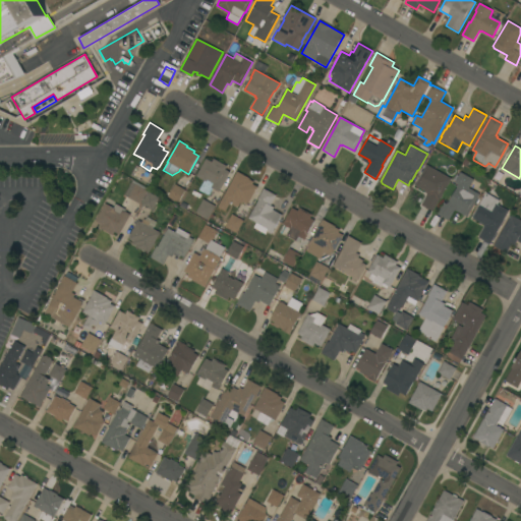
[(219,192),(213,188),(209,196),(198,190),(204,181),(196,177),(206,159),(212,162),(214,159),(227,166),(225,170),(230,172),(219,192)]
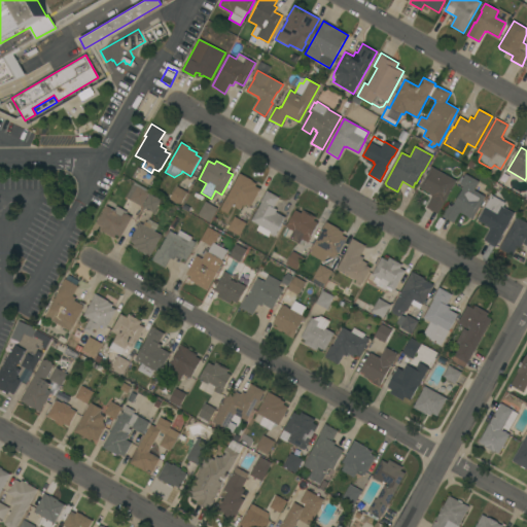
[(437,214),(425,208),(431,197),(430,196),(431,195),(419,187),(431,167),(456,181),(437,214)]
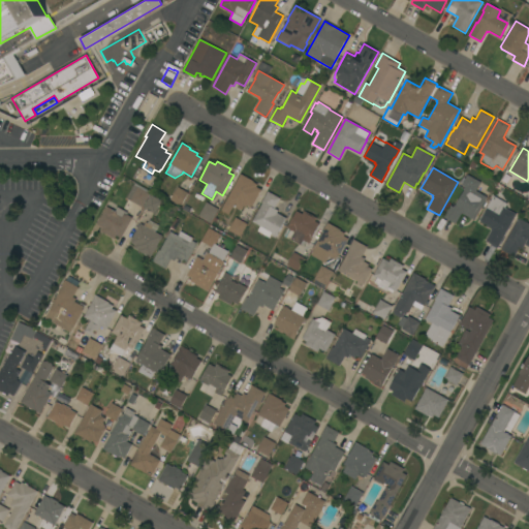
[(241,175),(253,181),(253,182),(257,185),(256,187),(261,190),(251,208),(247,206),(246,207),(244,206),(241,211),(234,207),(228,215),(221,211),(241,175)]
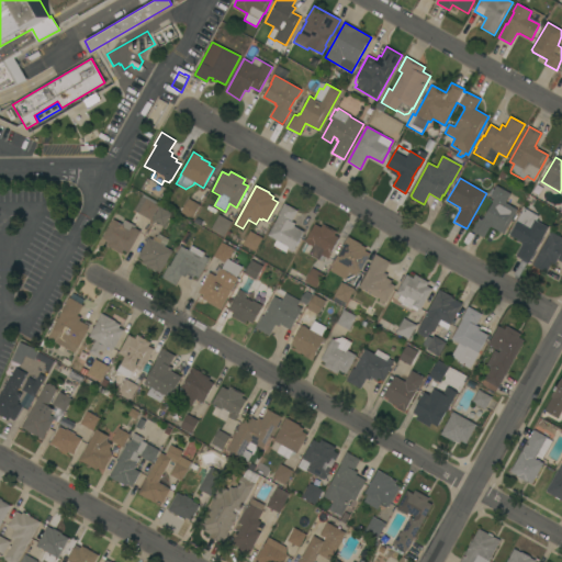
[(504,235),(490,227),(484,238),(471,232),(479,218),(482,220),(483,218),(484,218),(493,202),(492,201),(493,199),(491,198),(497,186),(510,194),(506,203),(518,210),(504,235)]
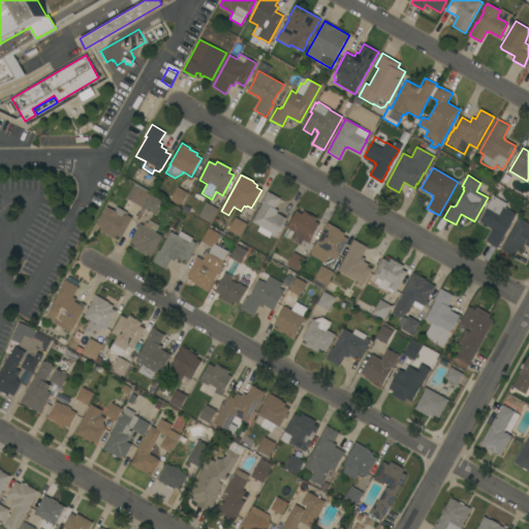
[(126,198),(134,183),(151,192),(143,208),(126,198)]
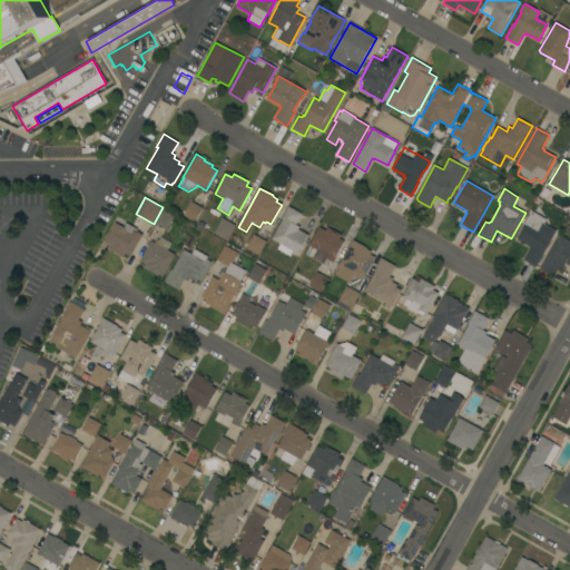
[(195,222),(184,215),(190,202),(203,208),(195,222)]
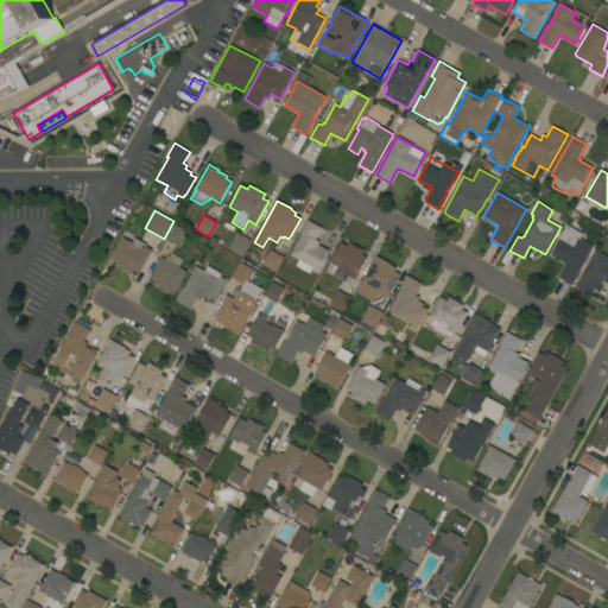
[(302,234),(301,233),(308,220),(322,228),(316,240),(320,242),(318,245),(329,251),(316,273),(311,271),(310,273),(296,266),(299,260),(290,255),(302,234)]
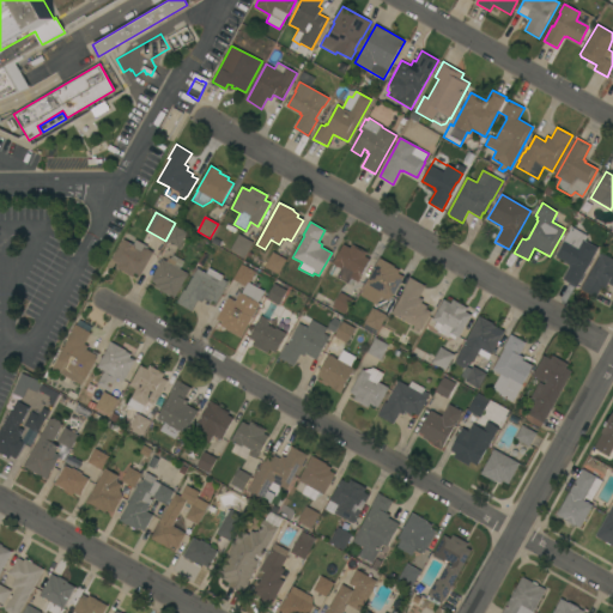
[(180,248),(167,241),(174,225),(188,234),(180,248)]
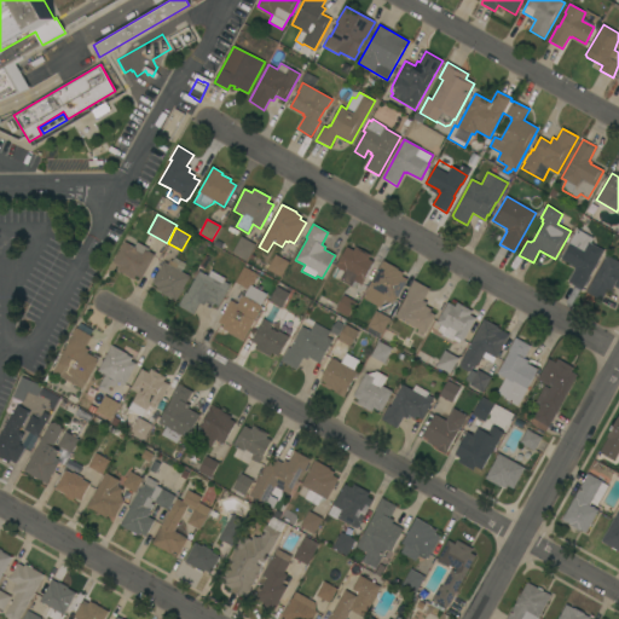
[(582,290),(568,283),(576,270),(573,268),(574,267),(561,259),(577,229),(597,241),(594,244),(605,250),(582,290)]
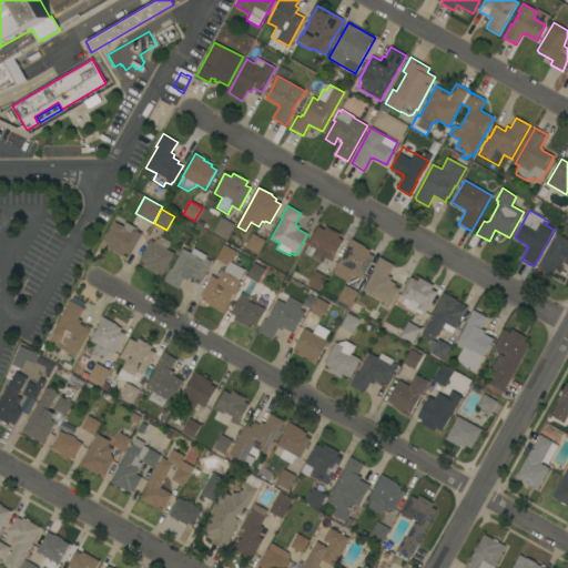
[(234,224),(226,240),(213,232),(221,217),(234,224)]
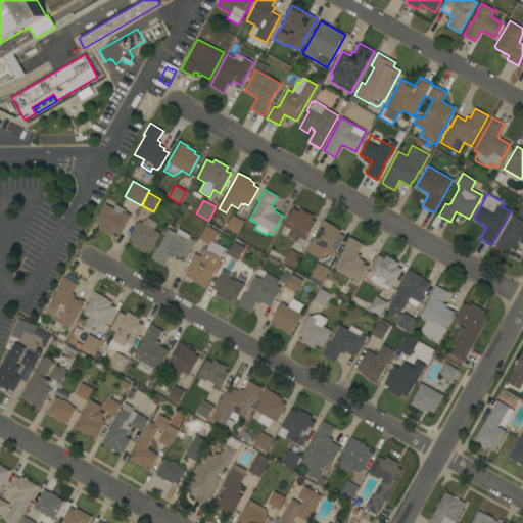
[(116,204),(126,210),(125,211),(132,216),(120,236),(114,233),(113,236),(100,229),(102,225),(96,222),(105,204),(113,208),(116,204)]
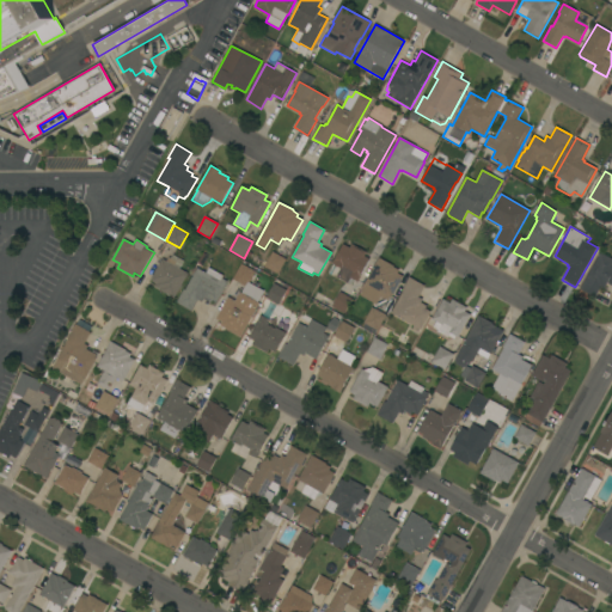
[(349,248),(352,244),(367,252),(365,256),(369,258),(361,275),(357,281),(356,281),(349,285),(336,277),(337,275),(329,270),(343,244),(349,248)]
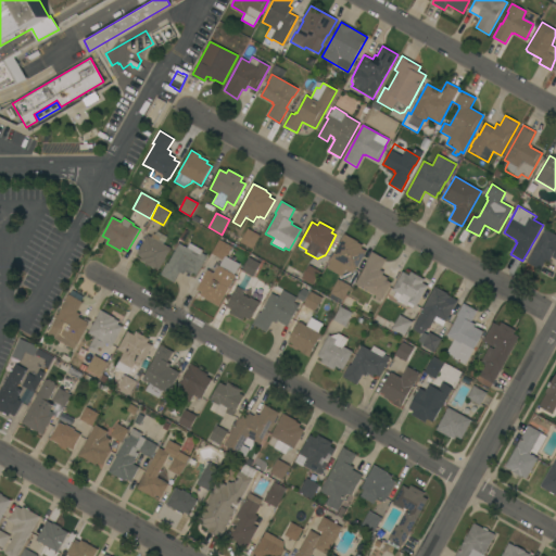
[(260,236),(252,249),(240,242),(248,228),(260,236)]
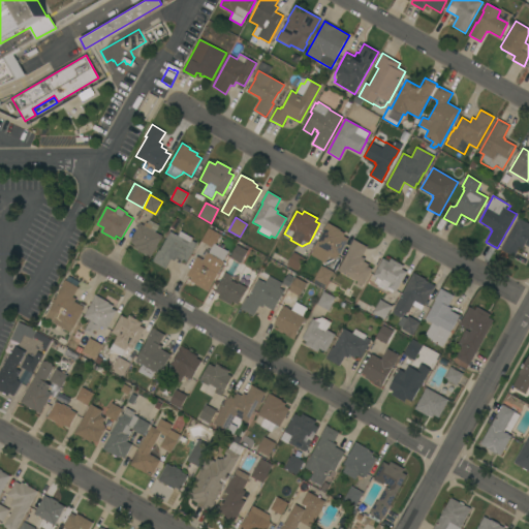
[(519,218),(528,223),(528,247),(525,245),(523,249),(520,248),(514,257),(501,250),(519,218)]
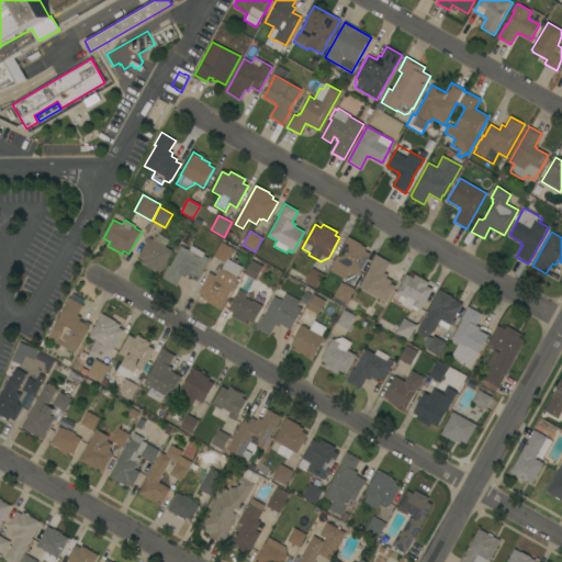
[(359,273),(351,269),(349,272),(347,271),(344,276),(333,269),(338,261),(335,260),(348,236),(362,245),(362,246),(367,248),(364,250),(370,254),(359,273)]
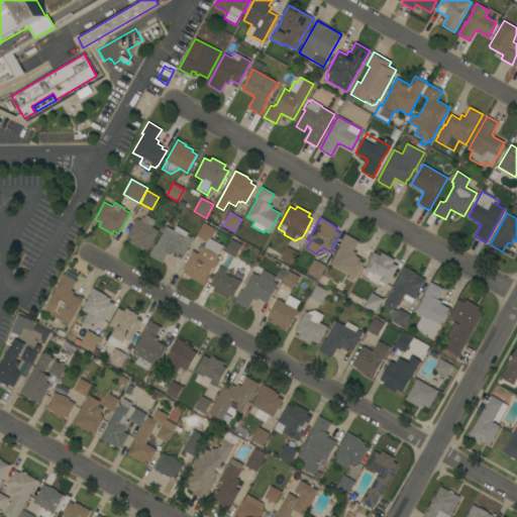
[(147,251),(134,244),(135,244),(130,241),(132,239),(127,236),(137,219),(159,231),(147,251)]
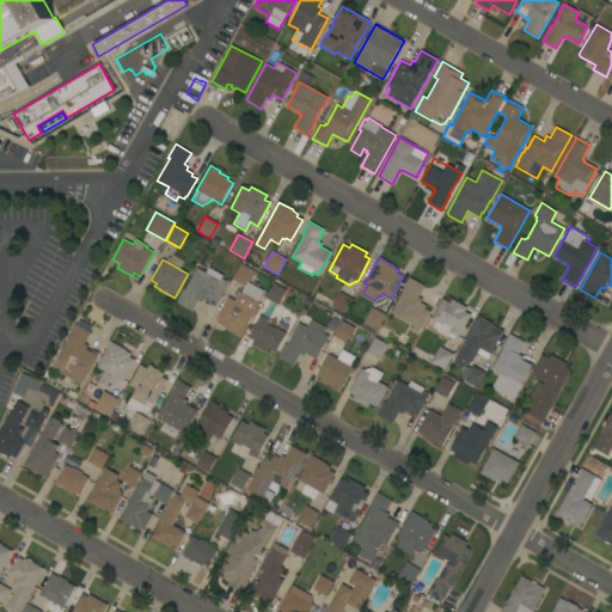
[(242,263),(256,271),(246,287),(232,279),(242,263)]
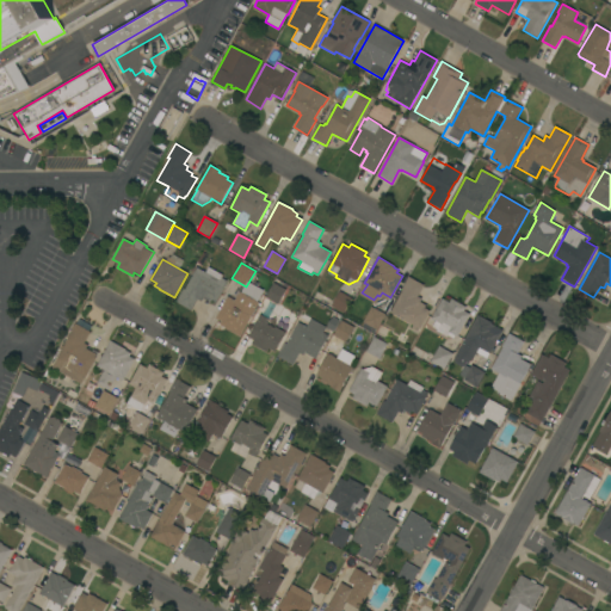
[(205,272),(209,267),(223,276),(222,278),(227,281),(226,284),(227,284),(216,302),(210,300),(209,302),(203,298),(202,302),(198,300),(192,310),(176,302),(184,289),(185,289),(197,267),(205,272)]
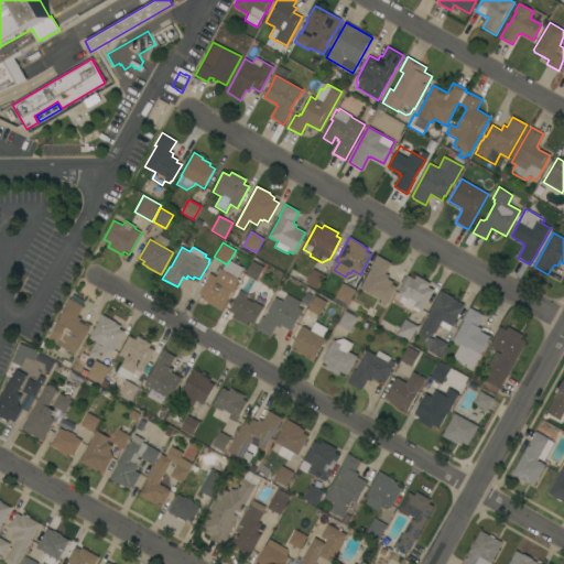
[(371,269),(370,268),(377,256),(391,263),(386,274),(389,277),(388,279),(393,282),(392,284),(397,288),(388,304),(360,289),(371,269)]
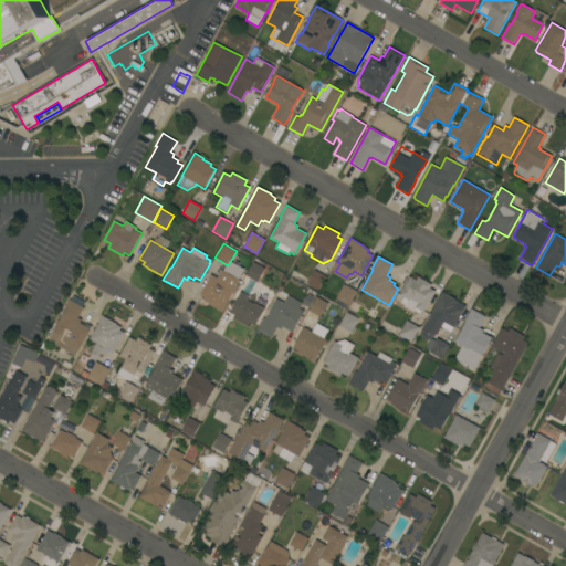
[(258,282),(245,275),(253,262),(265,269),(258,282)]
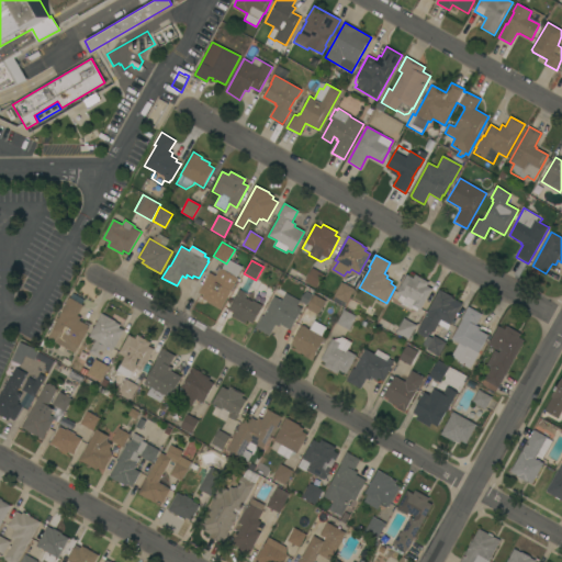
[(221,310),(206,302),(208,301),(202,299),(204,295),(199,293),(210,273),(216,277),(221,268),(238,278),(221,310)]
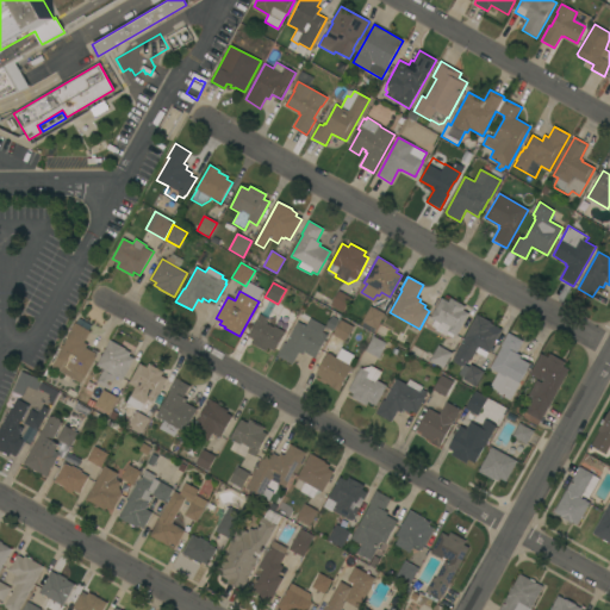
[(338,291),(352,298),(343,313),(331,306),(338,291)]
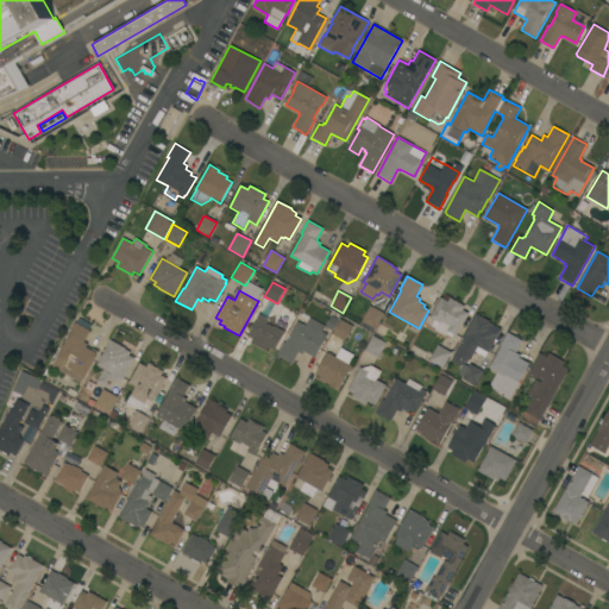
[(456,336),(453,334),(452,338),(446,334),(445,336),(434,330),(435,328),(431,326),(434,320),(429,318),(440,297),(447,301),(450,297),(465,306),(463,311),(469,313),(456,336)]
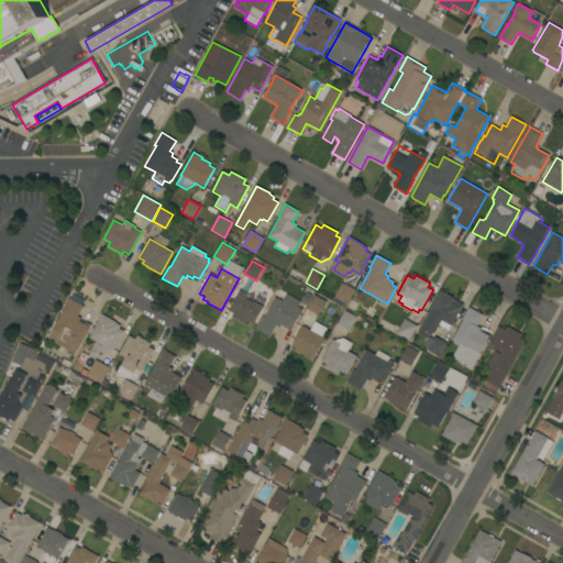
[(348,305),(334,297),(342,283),(355,290),(348,305)]
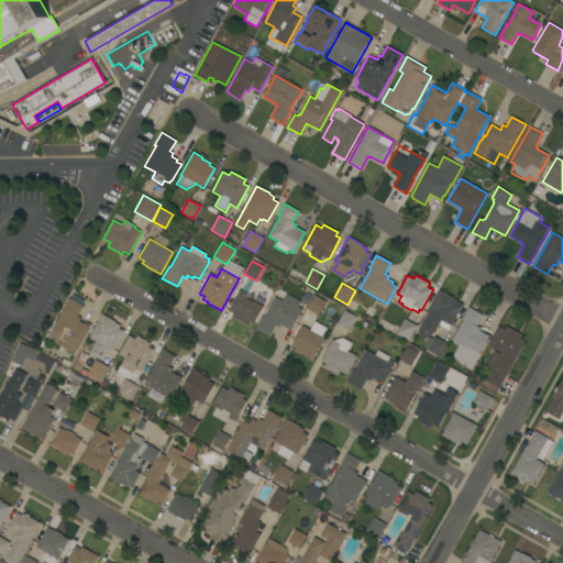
[(236,296),(240,290),(247,295),(245,298),(247,300),(249,299),(251,300),(251,301),(253,302),(253,301),(264,307),(262,310),(261,310),(253,324),(247,321),(245,324),(232,317),(233,313),(229,311),(236,296)]
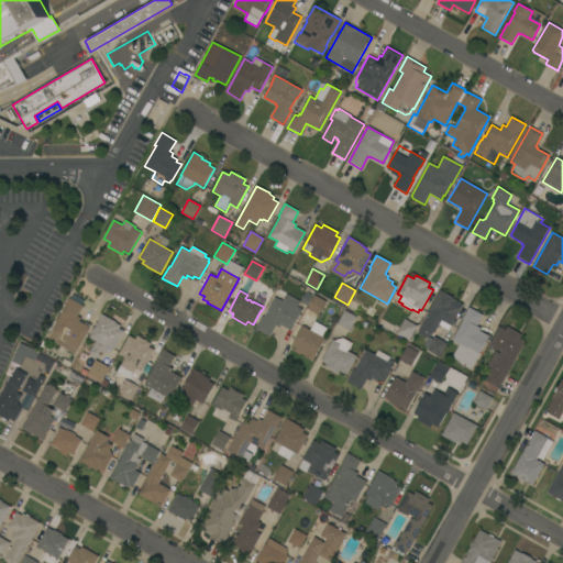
[(451,326),(448,330),(439,324),(435,332),(433,331),(431,337),(430,337),(429,339),(427,338),(426,339),(419,334),(419,333),(418,332),(428,313),(440,290),(453,298),(453,299),(463,305),(451,326)]
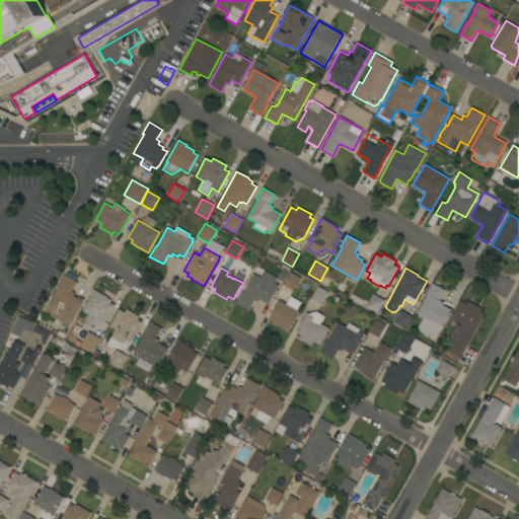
[(294,291),(283,285),(284,283),(278,279),(279,274),(283,270),(290,273),(290,272),(301,278),(294,291)]
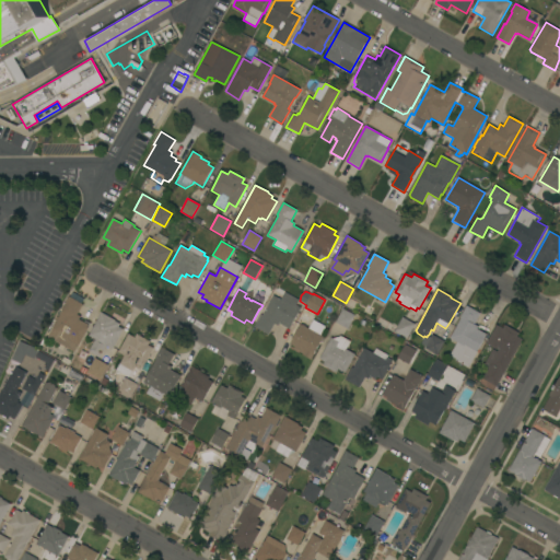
[(281,300),(284,292),(299,300),(296,305),(301,307),(290,329),(279,324),(278,326),(275,324),(268,335),(255,327),(261,315),(263,315),(273,295),(281,300)]
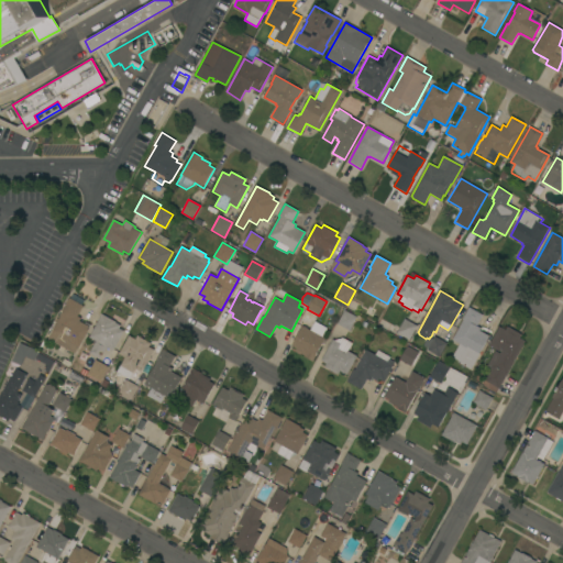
[(65,349),(63,353),(58,350),(61,346),(47,339),(64,311),(63,310),(69,298),(84,306),(78,317),(80,318),(79,321),(85,324),(86,322),(90,324),(88,329),(89,330),(79,348),(78,348),(75,354),(65,349)]
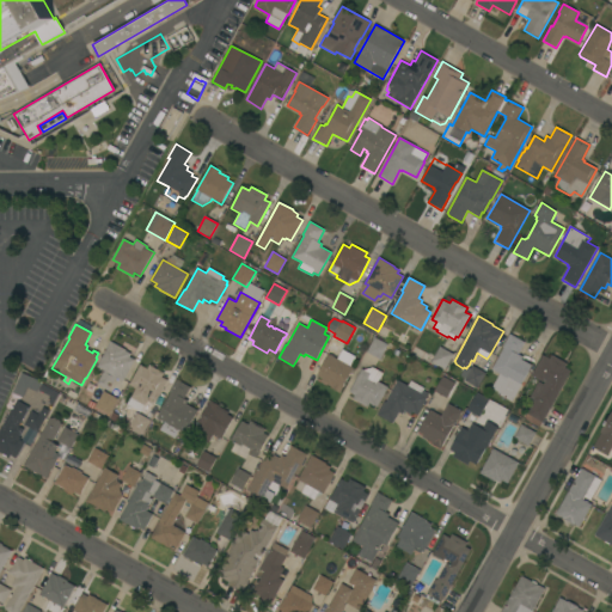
[(512,402),(499,393),(499,392),(491,389),(500,374),(491,369),(503,348),(502,348),(509,334),(525,343),(519,355),(522,356),(521,359),(532,366),(512,402)]
